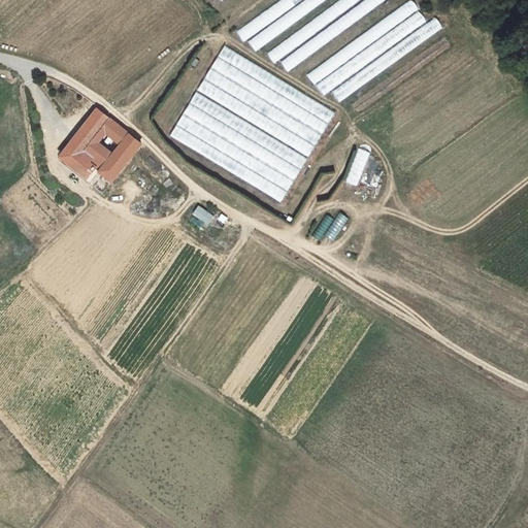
[(277,0),(237,28),(252,50),(327,0),(277,0)]
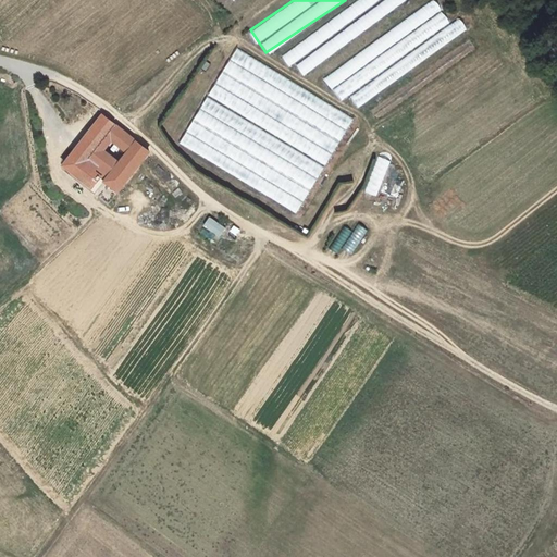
[(301,73),(411,0),(359,0),(280,52),(289,66),(295,63),(301,73)]
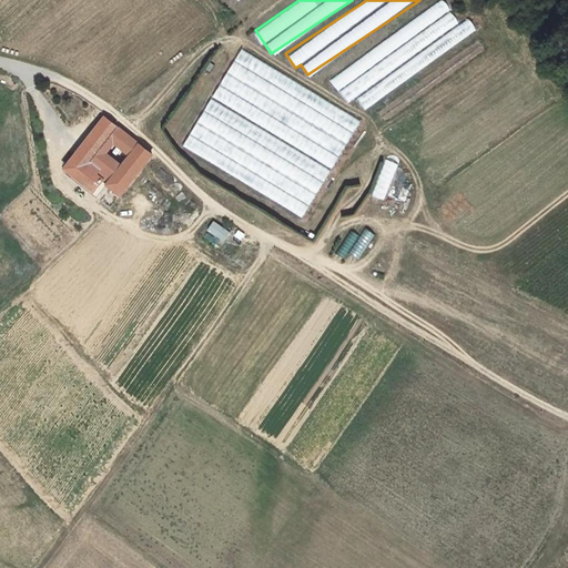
[(444,0),(442,0),(330,77),(347,103),(356,97),(363,108),(478,30),(469,17),(459,23),(444,0)]
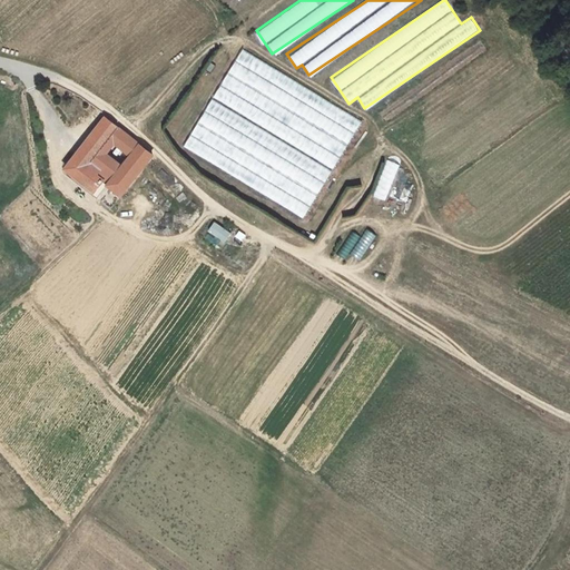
[(469,59),(487,50),(482,43),(465,51),(469,59)]
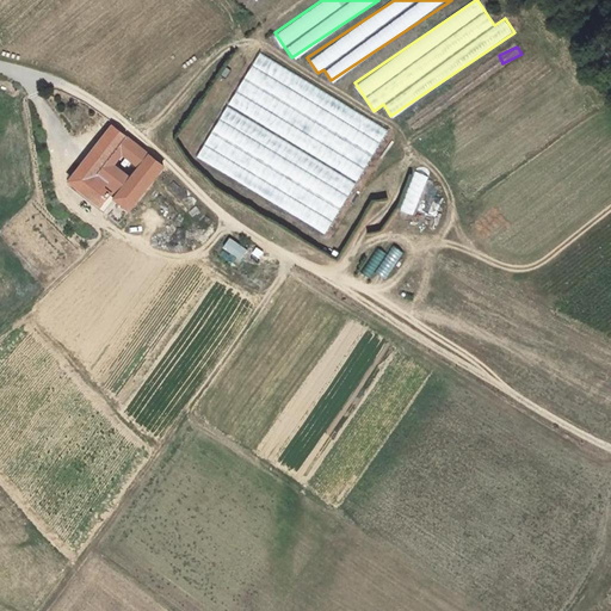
[(255,54),(197,161),(328,233),(388,125),(255,54)]
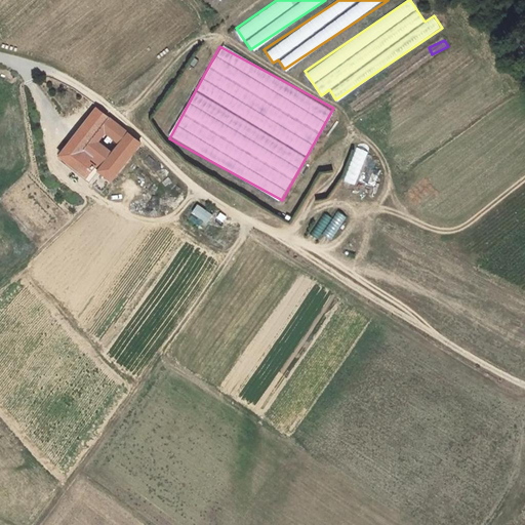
[(46,154),(76,176),(86,163),(68,150),(80,133),(89,121),(94,113),(82,103),(46,154)]
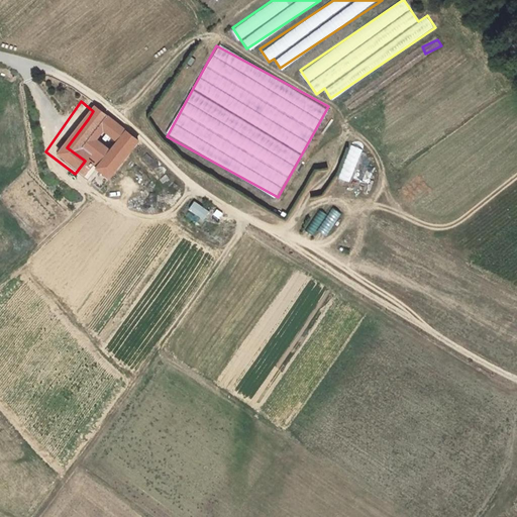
[(111,124),(93,111),(88,119),(107,130),(111,124)]
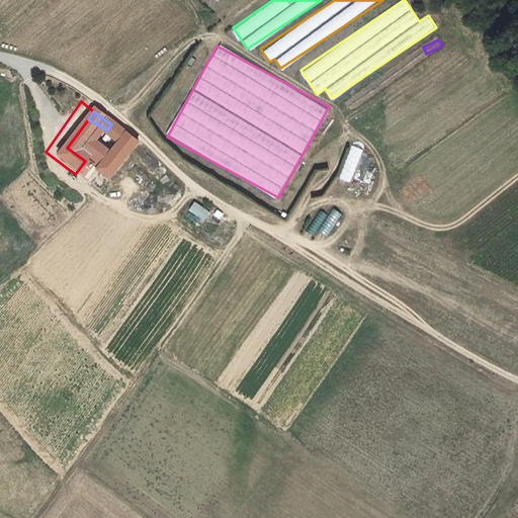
[(123,135),(111,124),(107,131),(97,145),(85,161),(96,170),(123,135)]
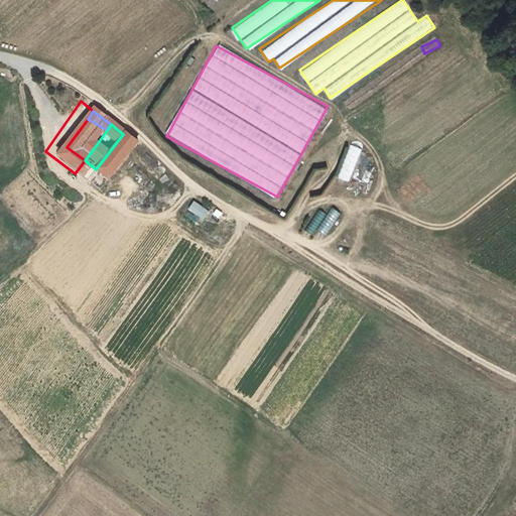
[(85,160),(97,144),(79,131),(67,147),(85,160)]
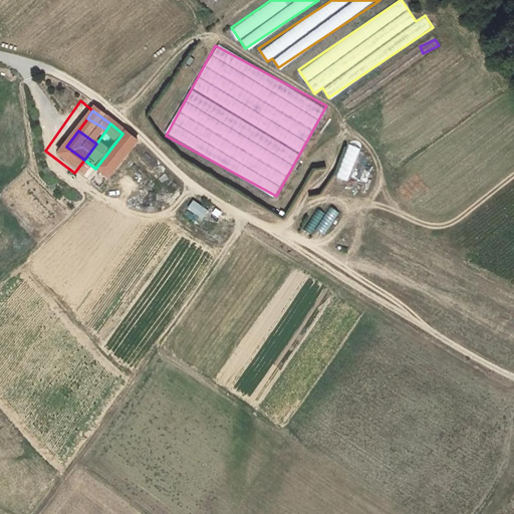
[(203,218),(209,210),(193,200),(188,208),(203,218)]
